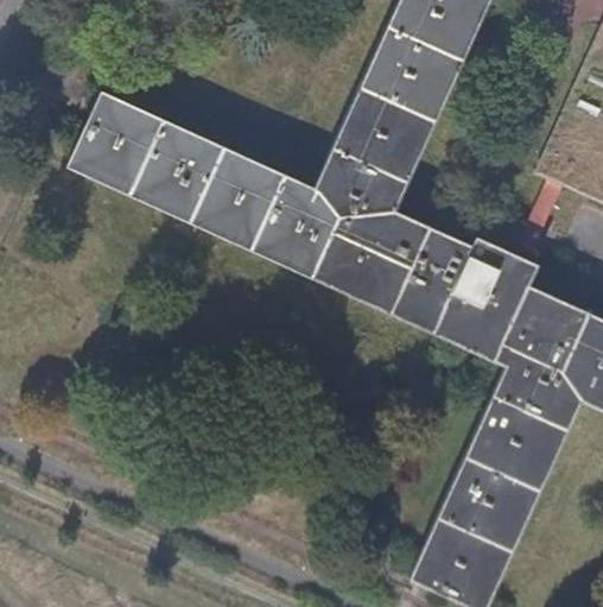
[(397,0),(313,185),(102,92),(67,170),(459,347),(473,353),(505,367),(404,587),(445,606),(488,606),(582,404),(602,413),(602,313),(524,277),(505,269),(393,215),(495,0),(397,0)]
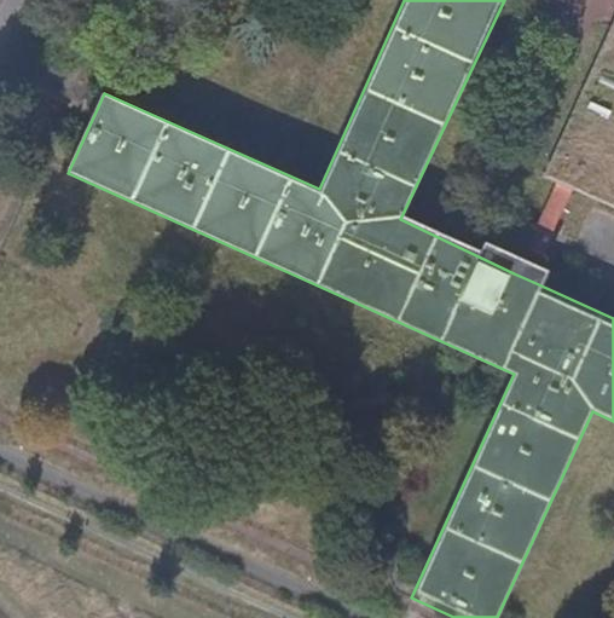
[(573,189),(613,207),(613,19),(612,26),(544,175),(557,182),(573,189)]
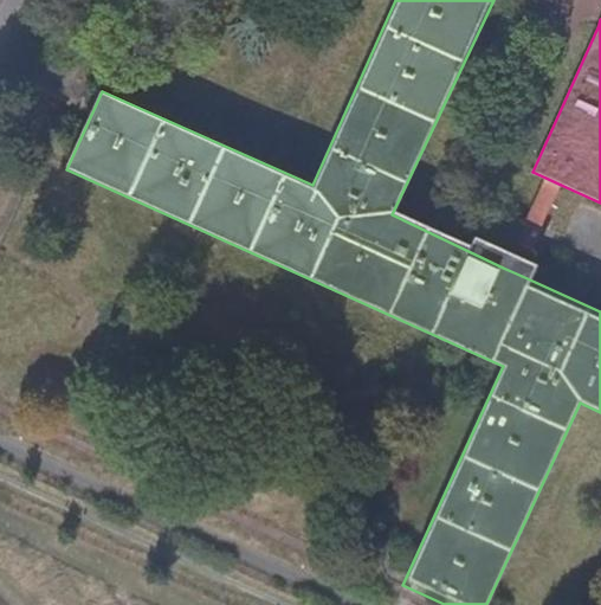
[(561,185),(545,178),(503,268),(522,276),(561,185)]
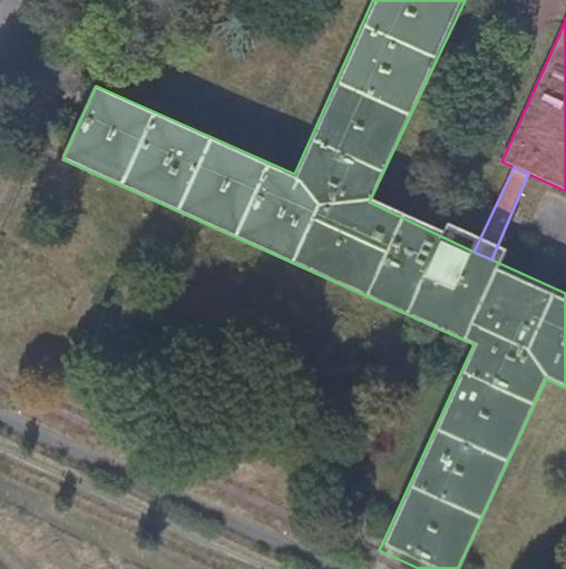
[(443,331),(431,325),(426,337),(438,344),(443,331)]
